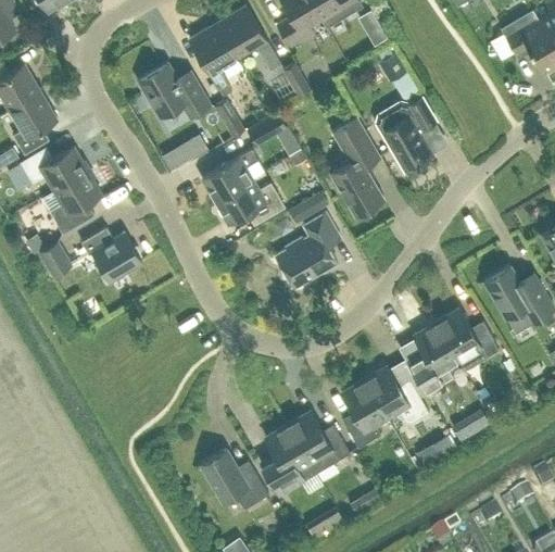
[(40,0),(48,11),(66,0),(40,0)]
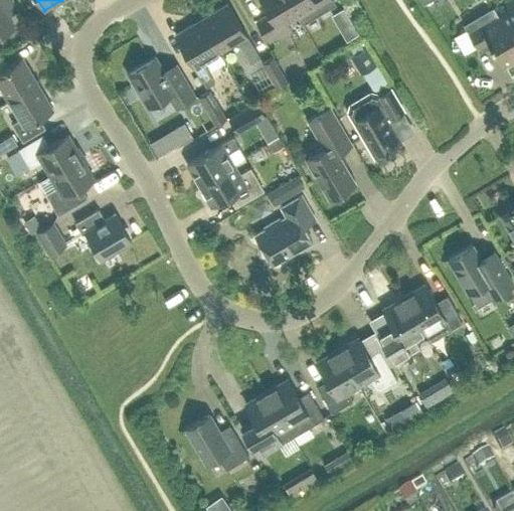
[(298,17),(287,0),(261,0),(270,15),(257,23),(270,45),(292,32),(287,24),(298,17)]
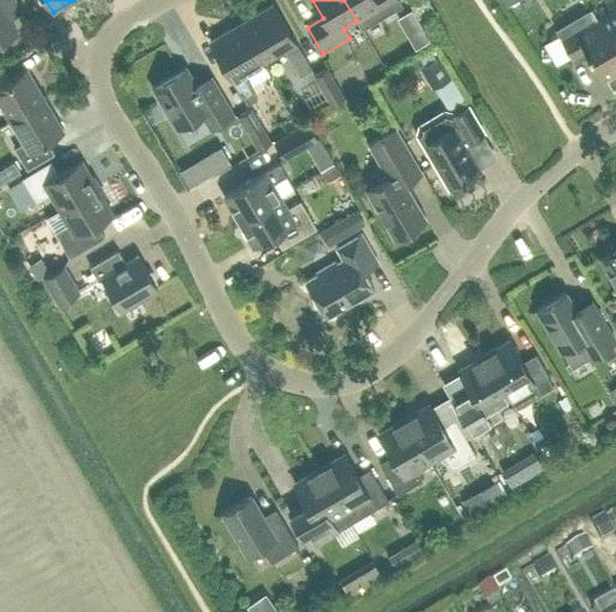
[(344,0),(357,21),(370,13),(376,23),(402,7),(397,0),(344,0)]
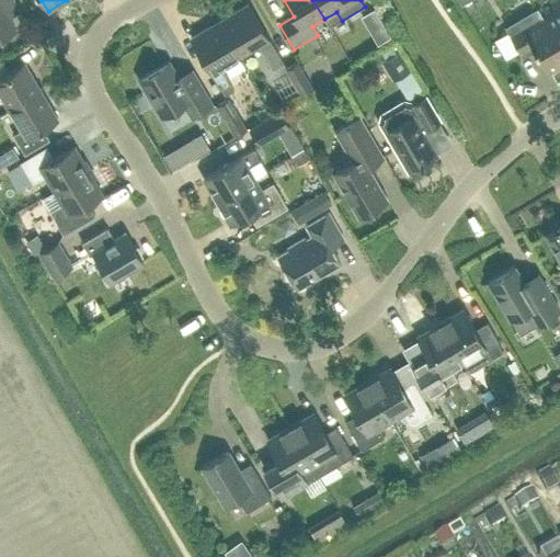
[(544,22),(559,48),(559,1),(550,7),(555,15),(544,22)]
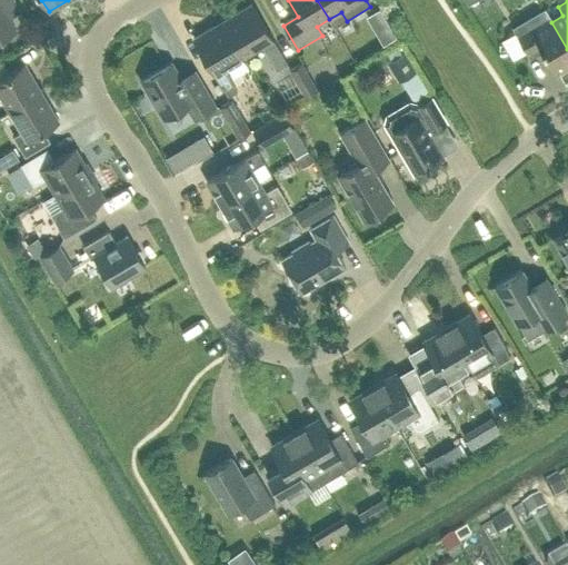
[(0,5),(0,39),(16,31),(0,5)]
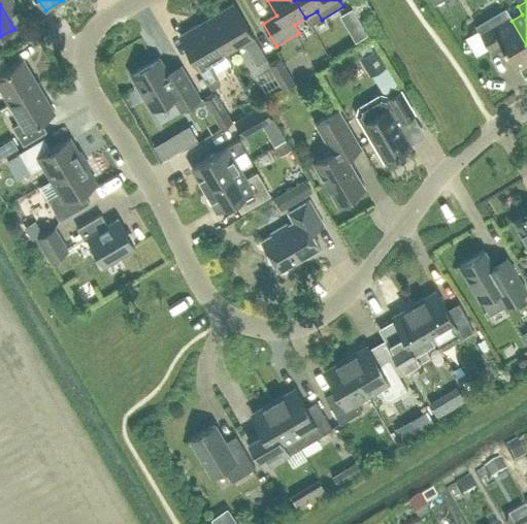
[(208,25),(226,55),(243,44),(257,67),(267,61),(253,37),(253,38),(233,6),(219,14),(220,18),(208,25)]
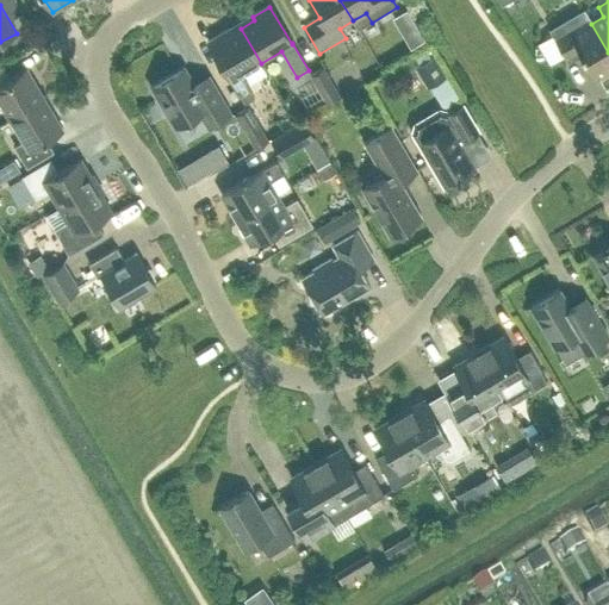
[(408,12),(392,20),(402,35),(416,26),(408,12)]
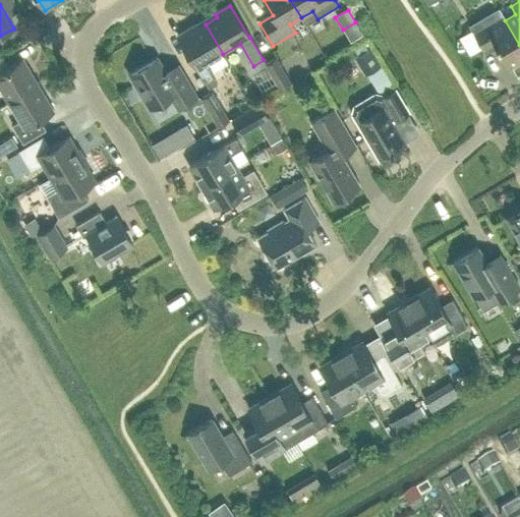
[(519,45),(505,20),(495,26),(489,18),(470,30),(483,52),(495,46),(510,70),(519,64),(519,45)]
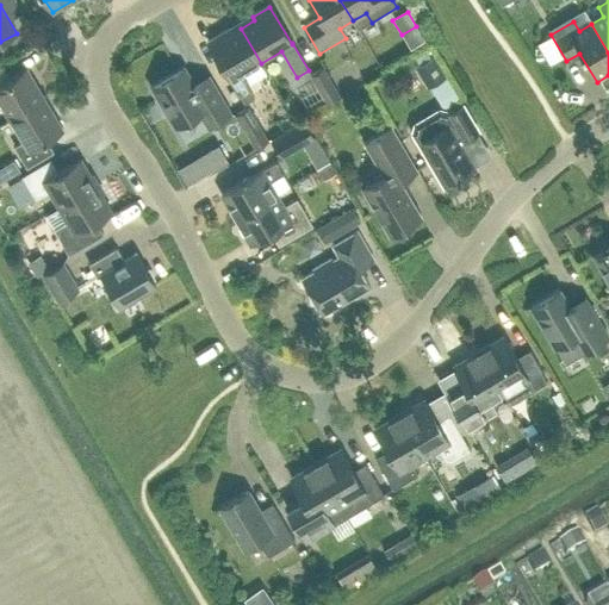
[(261,63),(241,29),(227,36),(225,33),(207,44),(230,80),(229,81),(240,99),(249,93),(240,76),(261,63)]
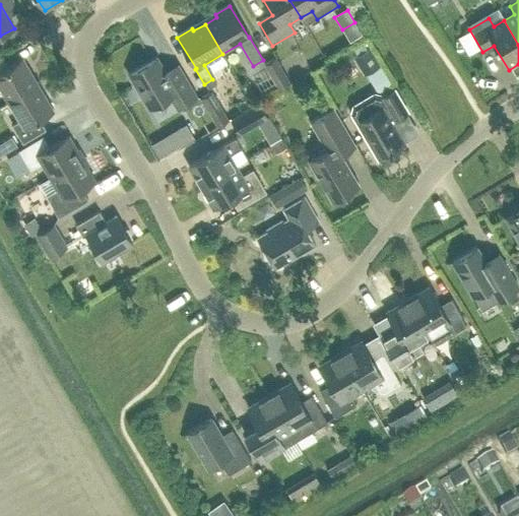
[(353,60),(364,77),(381,67),(370,50),(353,60)]
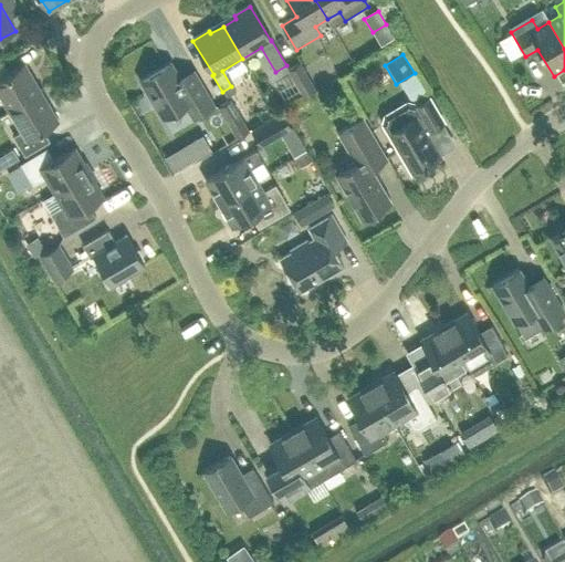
[(359,63),(346,71),(353,82),(366,75),(359,63)]
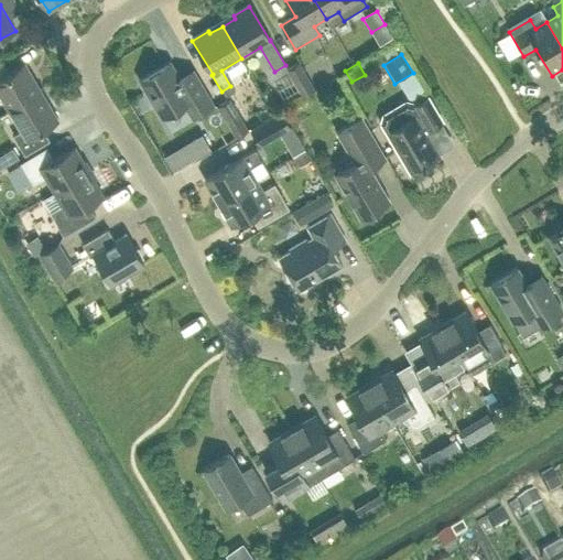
[(0,97),(9,114),(42,94),(25,66),(9,75),(3,64),(0,65),(0,97)]
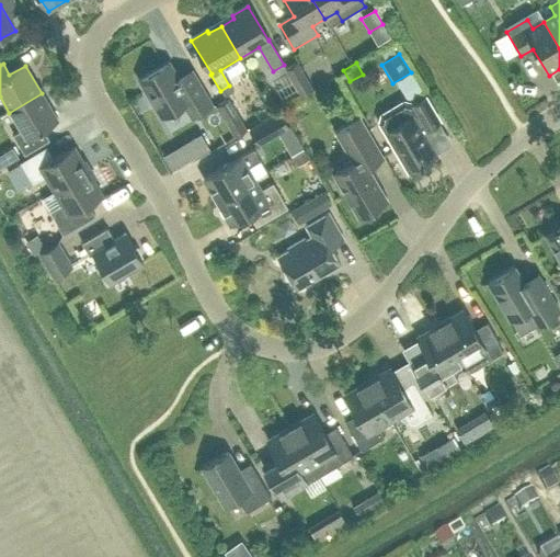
[(191,120),(213,106),(197,80),(184,88),(170,64),(138,82),(161,120),(183,106),(191,120)]
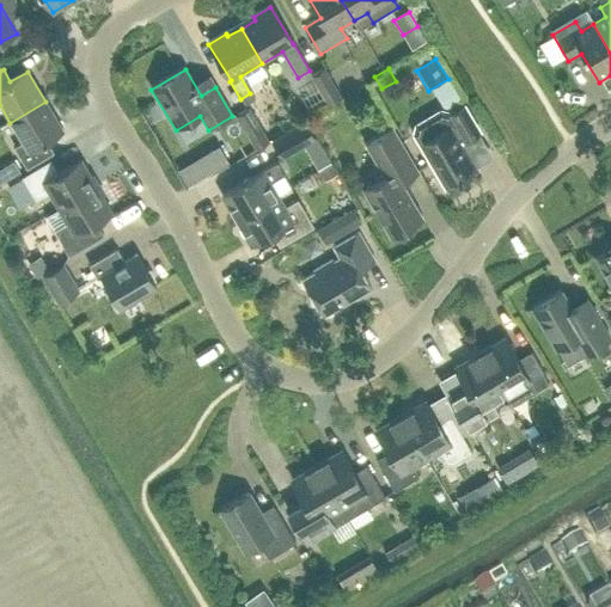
[(312,78),(317,87),(329,108),(342,100),(329,80),(324,71),(312,78)]
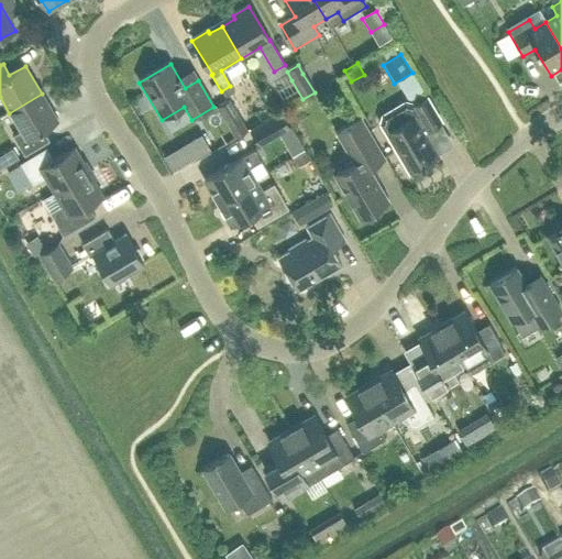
[(235,94),(230,86),(221,91),(226,99),(235,94)]
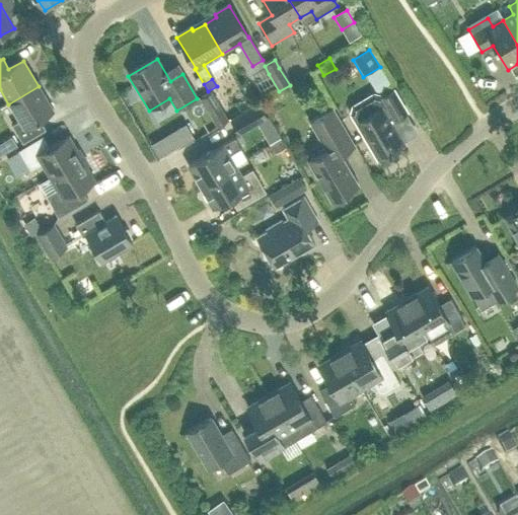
[(39,86),(8,104),(19,123),(12,127),(23,145),(46,132),(40,122),(54,113),(39,86)]
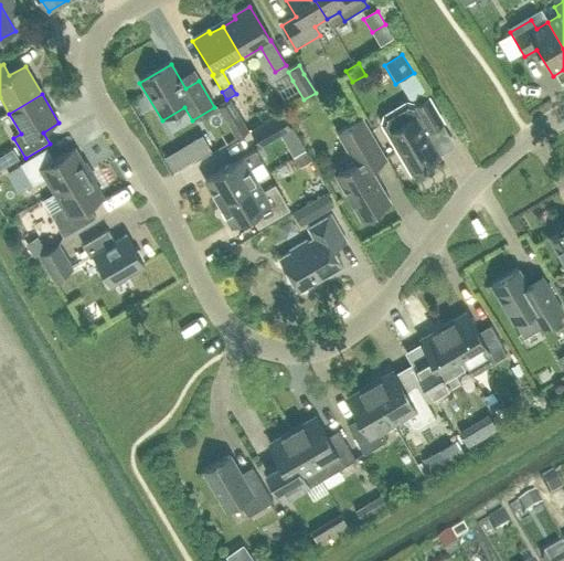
[(249,133),(230,101),(216,108),(222,117),(217,119),(226,135),(231,131),(236,140),(249,133)]
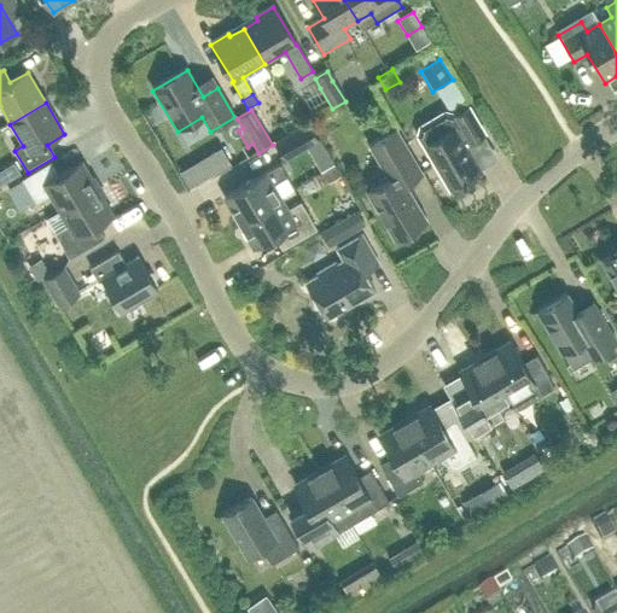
[(421,129),(419,138),(450,191),(482,173),(466,147),(484,136),(469,110),(455,118),(454,117),(446,115),(421,129)]
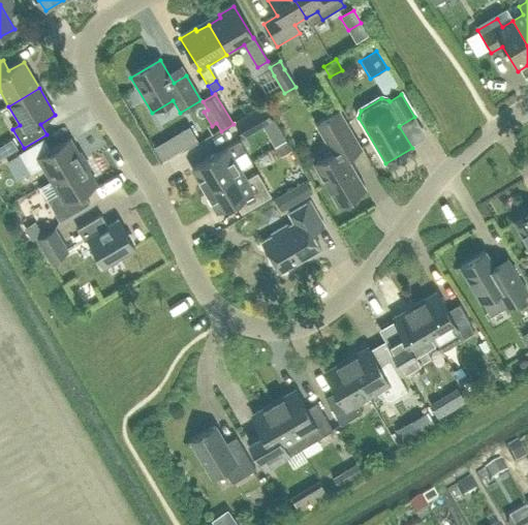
[(244,139),(273,122),(265,107),(236,124),(244,139)]
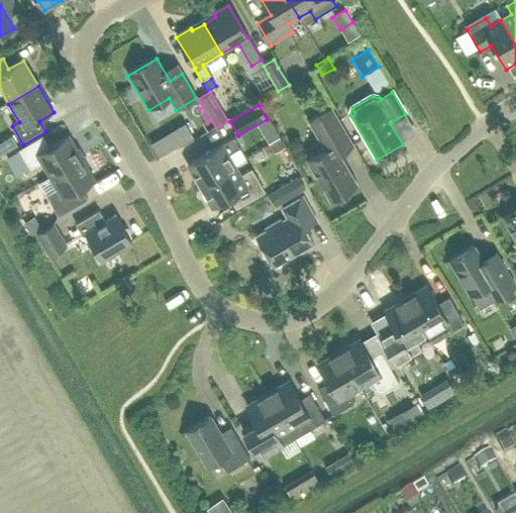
[(330,201),(356,186),(339,156),(353,146),(331,110),(309,123),(325,150),(307,162),(330,201)]
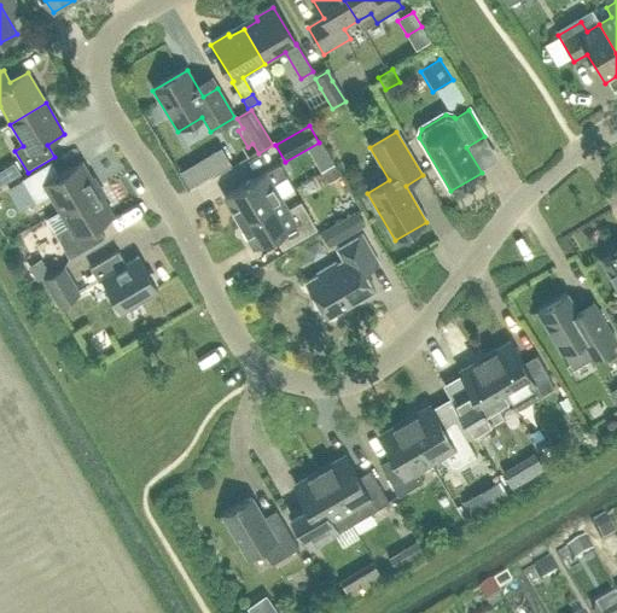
[(319,158),(316,167),(321,174),(335,167),(327,153),(319,158)]
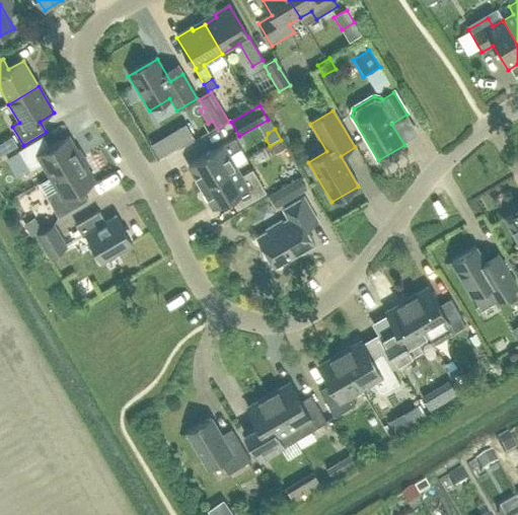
[(51,178),(82,160),(69,138),(50,149),(44,138),(7,159),(18,179),(43,165),(51,178)]
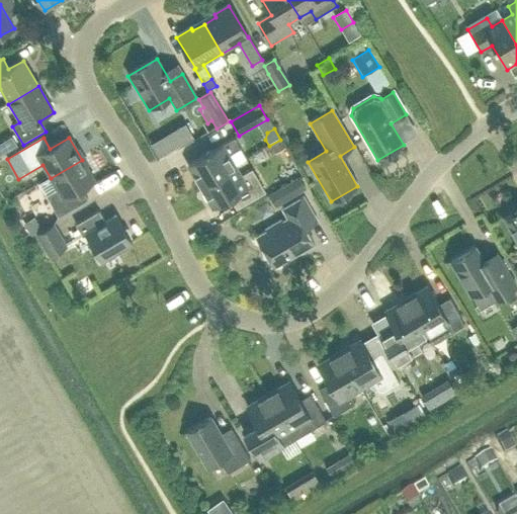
[(200,187),(236,167),(230,157),(241,151),(234,140),(188,167),(200,187)]
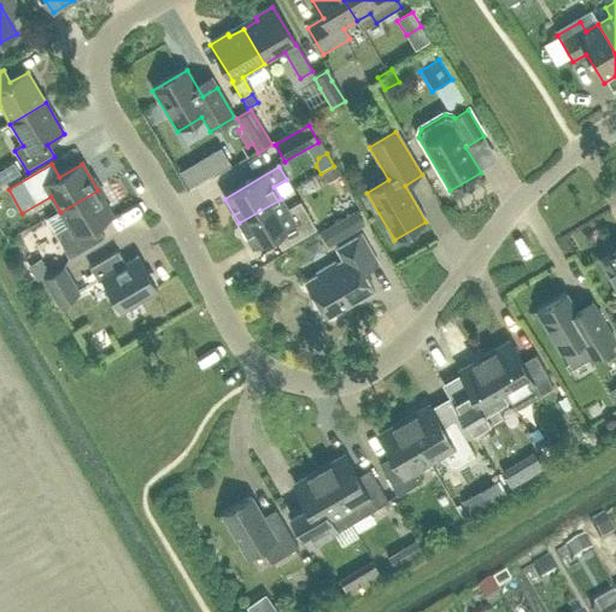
[(335,168),(322,176),(328,186),(341,177),(335,168)]
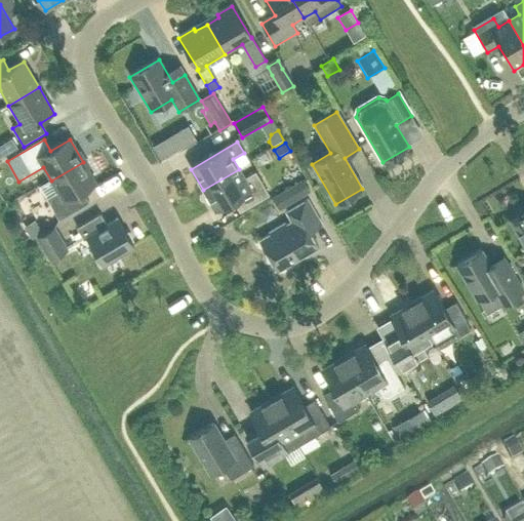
[(83,162),(51,181),(58,193),(46,200),(59,222),(89,204),(83,193),(96,185),(83,162)]
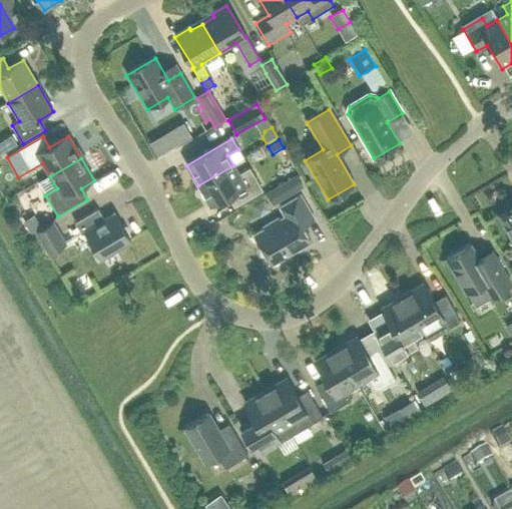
[(233,165),(198,185),(210,206),(227,196),(234,208),(264,192),(249,169),(239,175),(233,165)]
